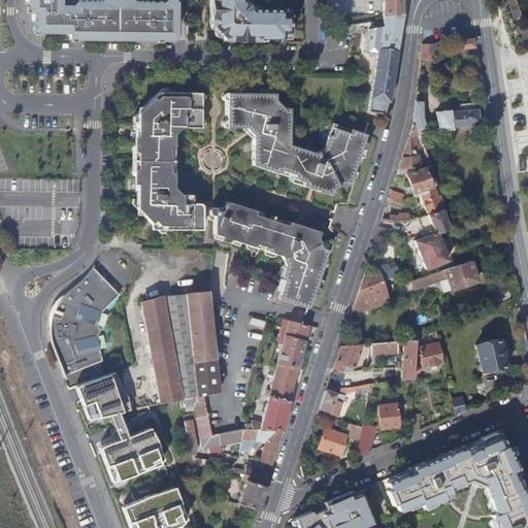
[(124,3),(105,3),(102,3),(98,0),(74,0),(71,3),(66,3),(64,1),(62,0),(28,0),(29,5),(31,6),(31,11),(35,11),(35,24),(39,24),(41,28),(41,31),(71,31),(71,35),(77,35),(76,37),(157,38),(157,33),(162,33),(162,38),(173,39),(178,35),(177,0),(136,0),(133,3),(124,3)]
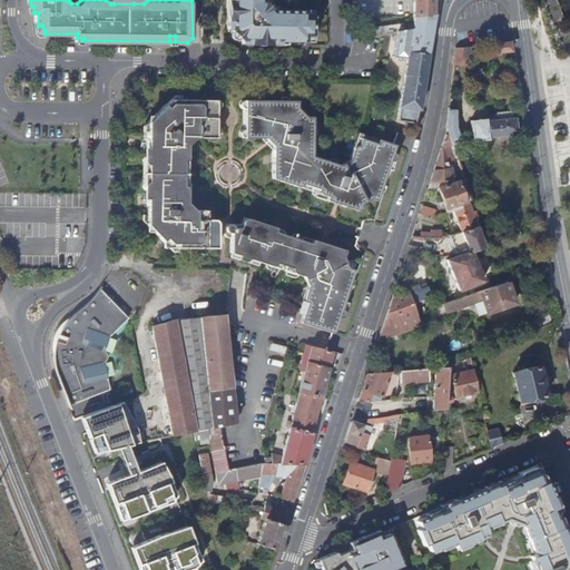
[(226,0),(226,26),(228,29),(234,29),(241,36),(241,41),(244,43),(276,43),(278,40),(304,41),(305,36),(312,36),(312,16),(305,16),(305,9),(267,9),(265,10),(259,5),(261,2),(261,0),(226,0)]
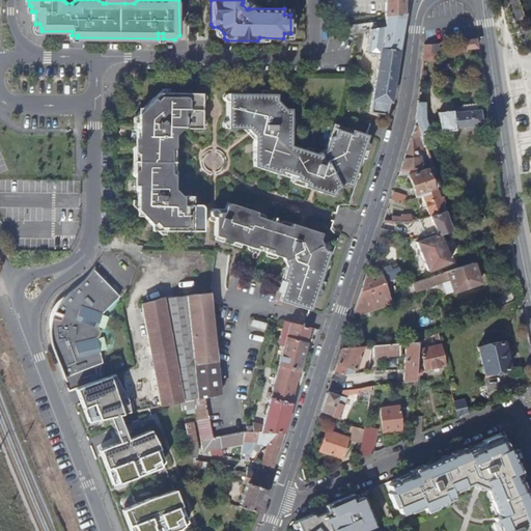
[(402,14),(402,0),(385,0),(385,7),(385,16),(402,14)]
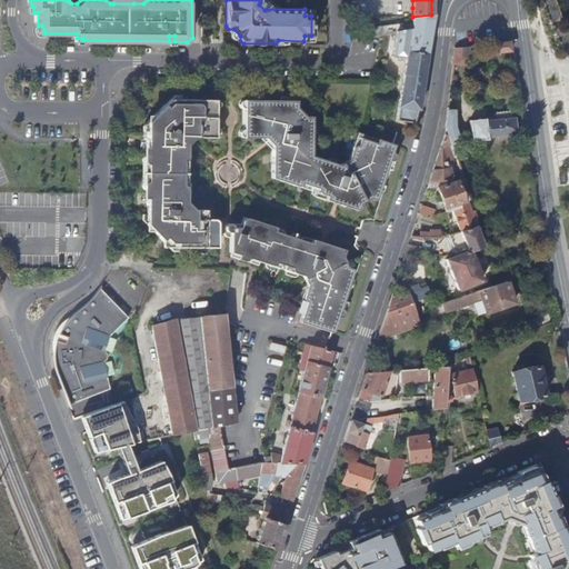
[(433,15),(431,15),(412,17),(412,29),(409,30),(411,31),(408,52),(427,55),(433,15)]
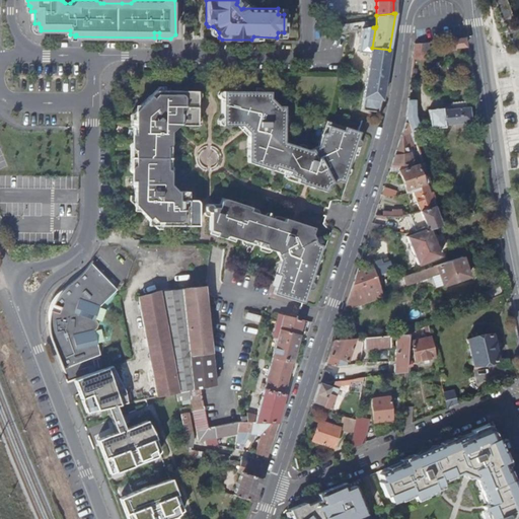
[(350,32),(362,29),(366,28),(366,23),(323,31),(323,36),(350,32)]
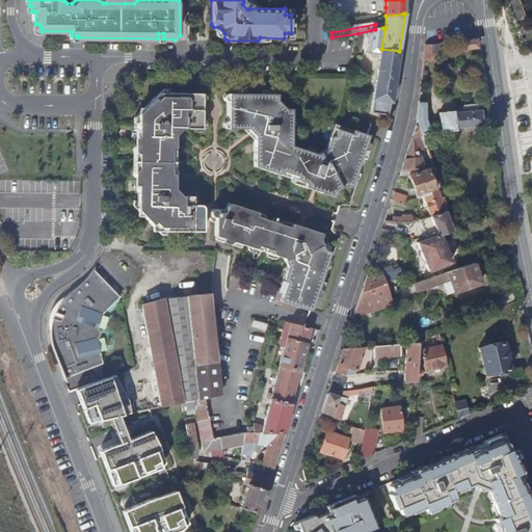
[(392,103),(399,51),(381,49),(384,29),(382,28),(375,29),(371,30),(366,54),(380,55),(370,112),(387,115),(390,102),(392,103)]
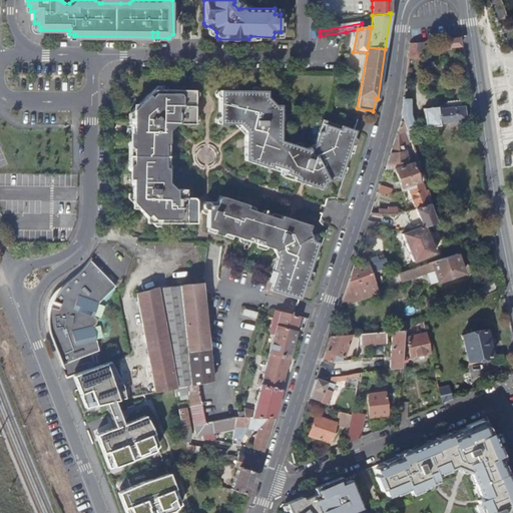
[(459,37),(442,39),(443,48),(461,46),(459,37)]
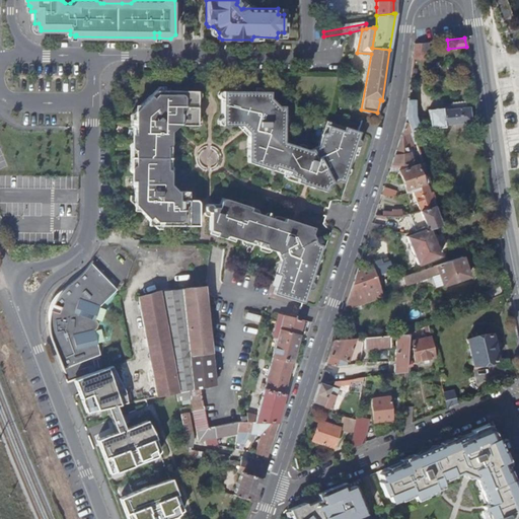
[(415,44),(413,54),(413,60),(418,60),(425,60),(427,42),(415,44)]
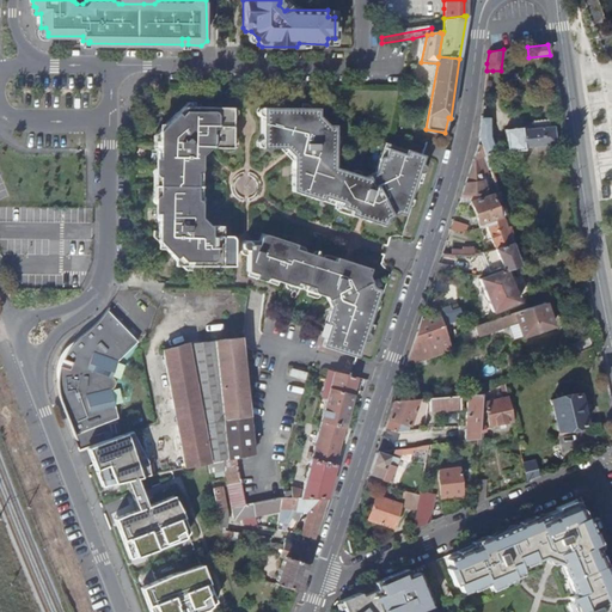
[(232,147),(232,108),(183,108),(158,130),(158,167),(157,167),(154,169),(153,170),(153,172),(154,175),(155,176),(158,177),(158,197),(154,197),(153,199),(153,202),(153,204),(155,206),(158,206),(157,243),(179,268),(224,268),(233,268),(233,248),(233,240),(231,238),(222,238),(221,227),(207,227),(200,219),(201,155),(209,147),(232,147)]
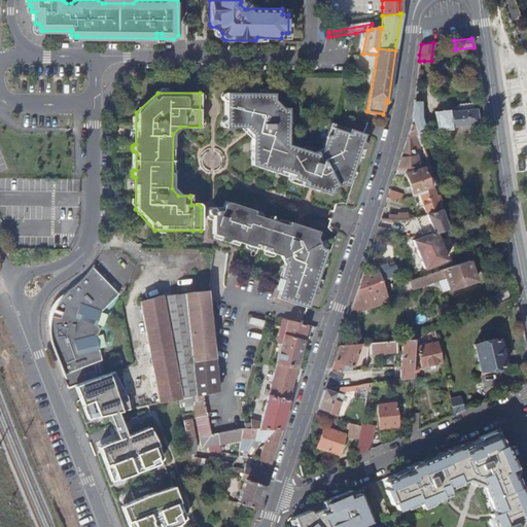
[(269,93),(227,93),(227,128),(247,128),(253,134),(253,166),(278,173),(280,170),(285,172),(285,176),(291,178),(291,182),(306,186),(314,189),(325,192),(351,179),(360,149),(362,149),(365,148),(366,147),(366,145),(364,143),(362,141),(364,133),(331,123),(322,148),(315,152),(311,151),(311,148),(310,147),(307,146),(305,146),(304,149),(287,144),(287,113),(269,93)]
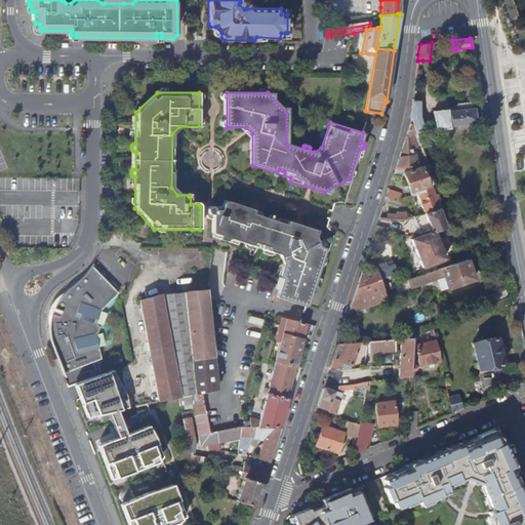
[(410,118),(411,120),(419,145),(428,145),(419,119),(418,103),(412,102),(410,118)]
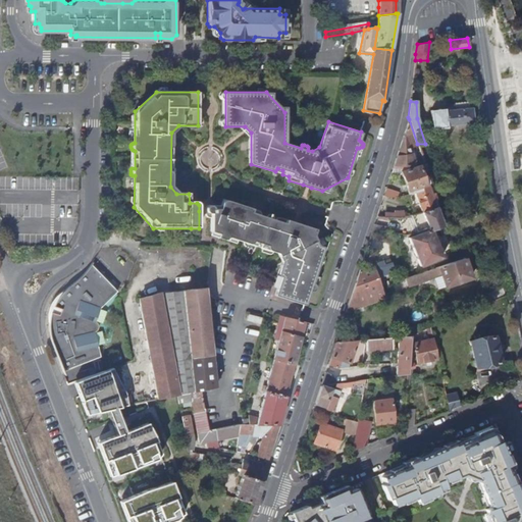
[(447,125),(473,122),(471,108),(469,109),(468,103),(465,102),(454,103),(453,106),(453,111),(445,112),(445,109),(430,111),(432,129),(447,127),(447,125)]
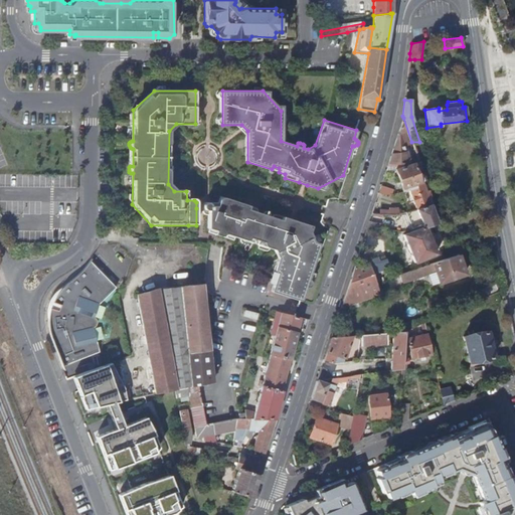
[(399,131),(387,166),(394,166),(395,169),(418,162),(416,154),(407,157),(404,149),(410,147),(402,122),(399,131)]
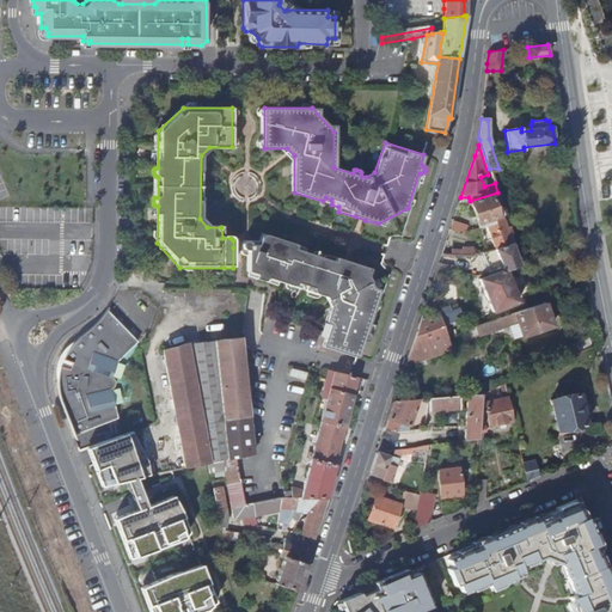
[(497,193),(470,201),(478,228),(485,226),(484,221),(502,215),(500,208),(495,208),(494,202),(501,201),(497,193)]
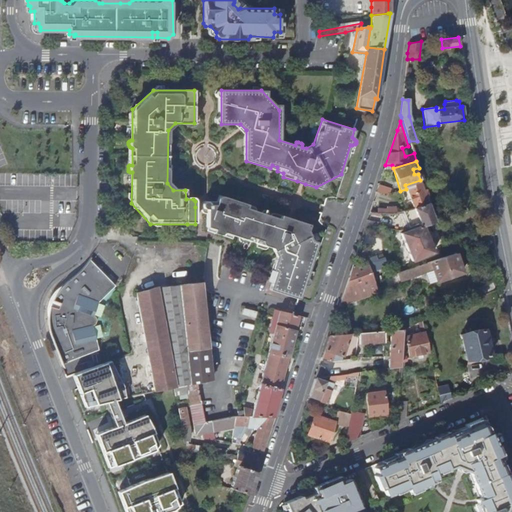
[(421,184),(420,180),(405,185),(406,189),(413,208),(428,204),(421,184)]
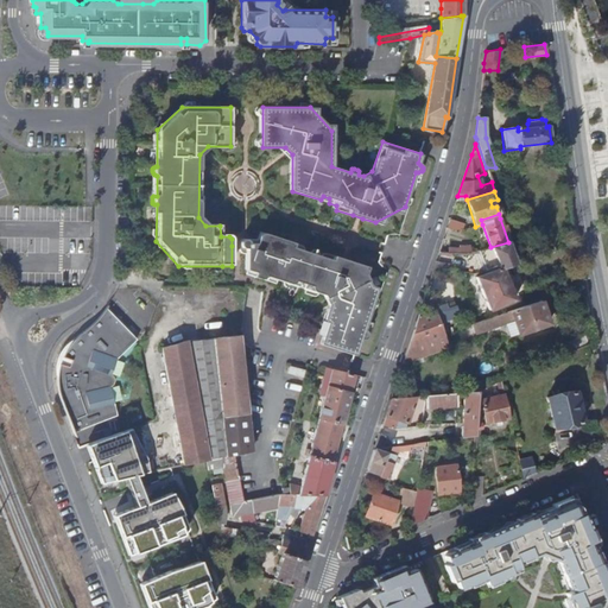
[(450,220),(447,228),(456,232),(462,229),(462,223),(450,220)]
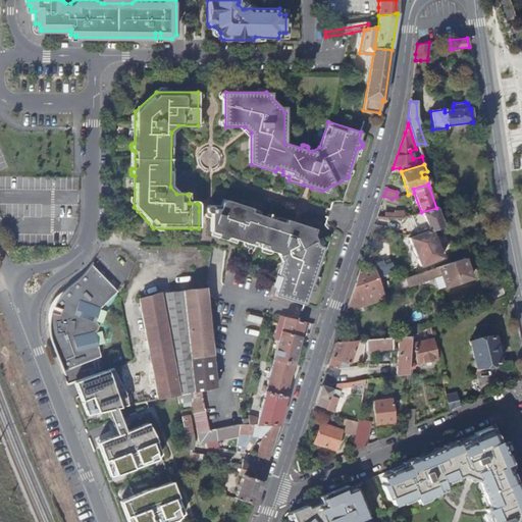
[(253,209),(221,200),(218,209),(212,209),(210,207),(207,207),(206,208),(205,211),(205,216),(206,218),(207,219),(210,219),(210,231),(217,235),(216,239),(222,241),(225,240),(226,240),(226,239),(243,244),(244,246),(245,248),(246,249),(249,249),(250,248),(252,246),(264,250),(265,253),(266,255),(268,256),(270,256),(271,255),(272,253),(277,255),(278,257),(281,256),(283,260),(281,262),(277,274),(277,275),(279,277),(280,277),(274,297),(304,306),(309,291),(311,292),(313,292),(315,292),(316,289),(316,286),(315,285),(313,284),(322,255),(309,227),(283,219),(281,219),(280,220),(279,222),(255,214),(254,211),(253,209)]
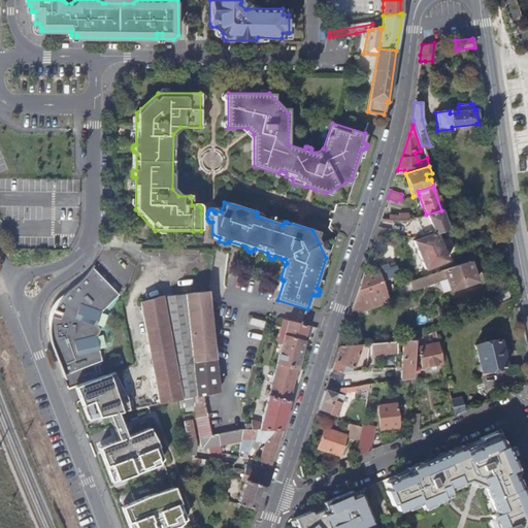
[(441,210),(426,215),(416,218),(422,234),(423,237),(436,232),(436,233),(448,230),(447,227),(441,210)]
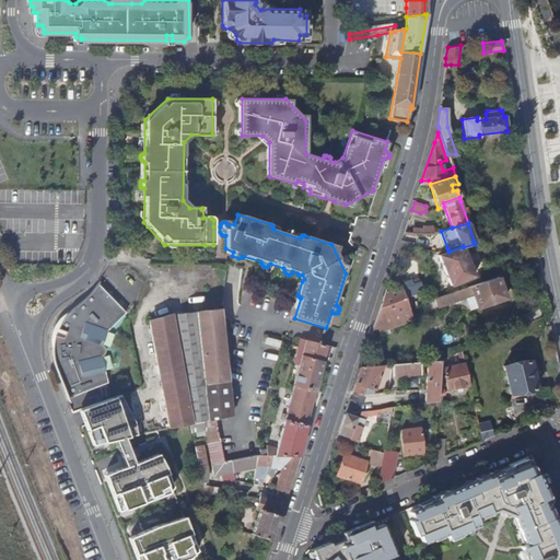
[(463,246),(448,252),(439,256),(451,286),(475,276),(463,247),(463,246)]
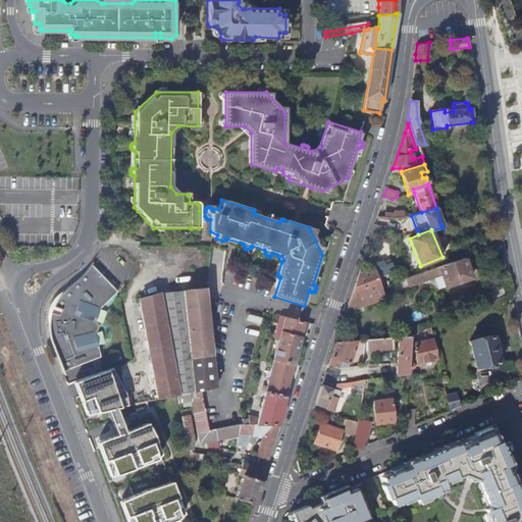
[(465,258),(437,267),(440,275),(446,286),(471,277),(467,265),(473,263),(469,255),(464,257),(465,258)]
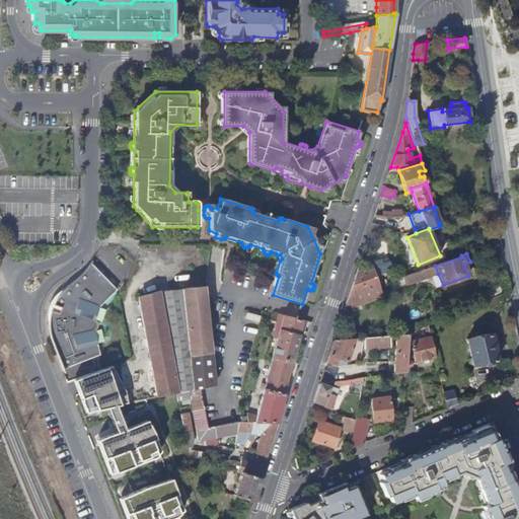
[(376,277),(391,271),(389,263),(381,265),(379,261),(371,263),(376,277)]
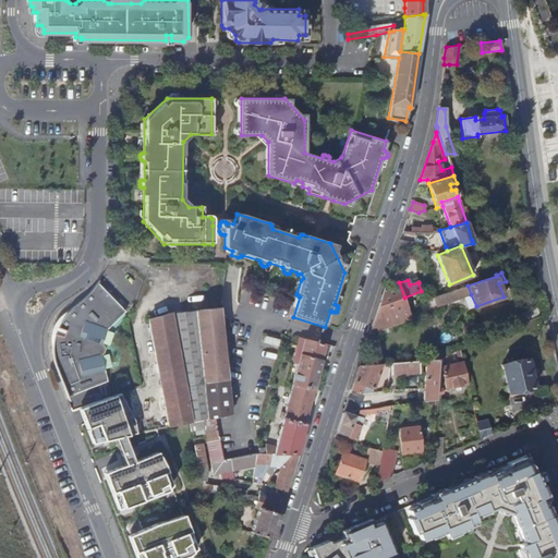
[(125,311),(97,282),(95,286),(92,290),(87,294),(84,299),(79,302),(73,306),(69,310),(63,316),(59,322),(57,327),(60,328),(58,331),(57,335),(55,334),(53,338),(52,347),(52,355),(55,364),(59,373),(68,397),(105,381),(98,355),(101,354),(104,352),(105,349),(105,346),(101,343),(99,342),(105,328),(107,329),(125,311)]
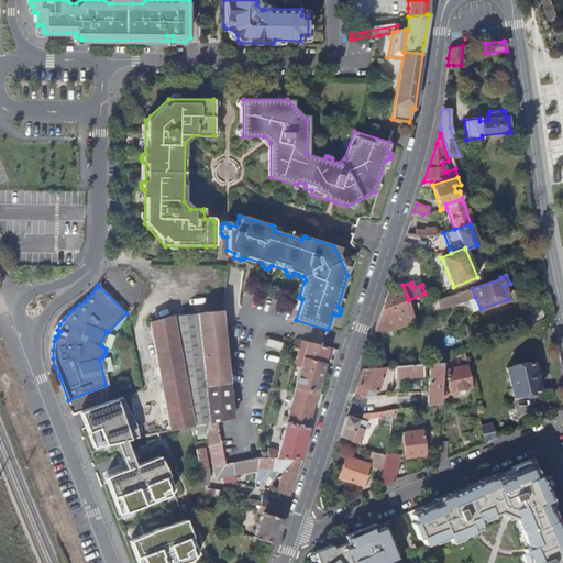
[(374,332),(373,335),(397,327),(415,321),(408,300),(403,285),(388,290),(374,332)]
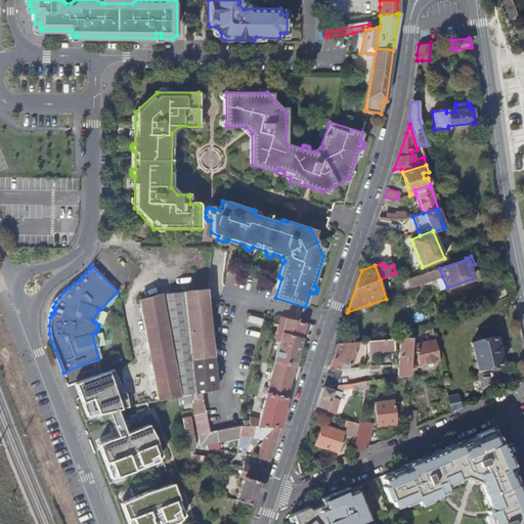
[(439,268),(407,279),(409,285),(409,288),(442,276),(439,268)]
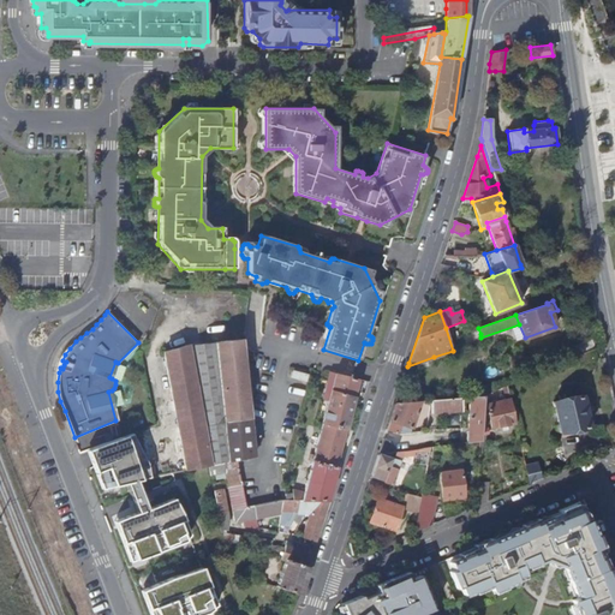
[(478,328),(466,332),(469,339),(481,334),(478,328)]
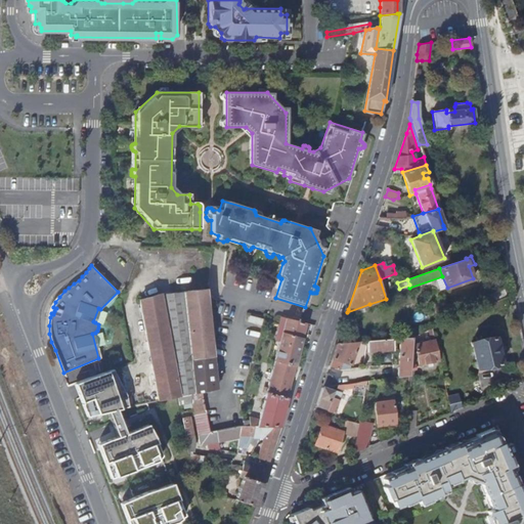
[(492,303),(504,298),(507,297),(504,289),(488,296),(492,303)]
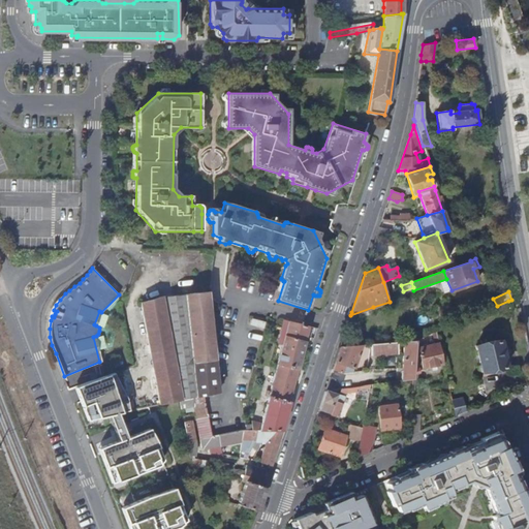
[(192,398),(204,396),(218,393),(214,359),(207,293),(161,298),(142,303),(159,404),(192,398)]
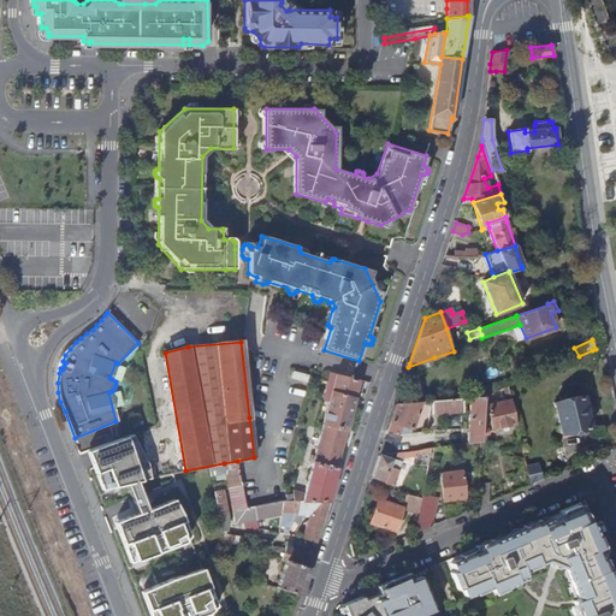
[(579,356),(576,356),(580,363),(594,360),(592,350),(579,356)]
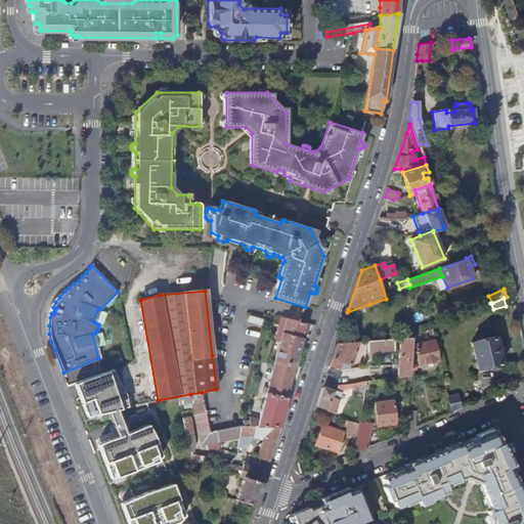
[(248,321),(262,325),(263,318),(250,315),(248,321)]
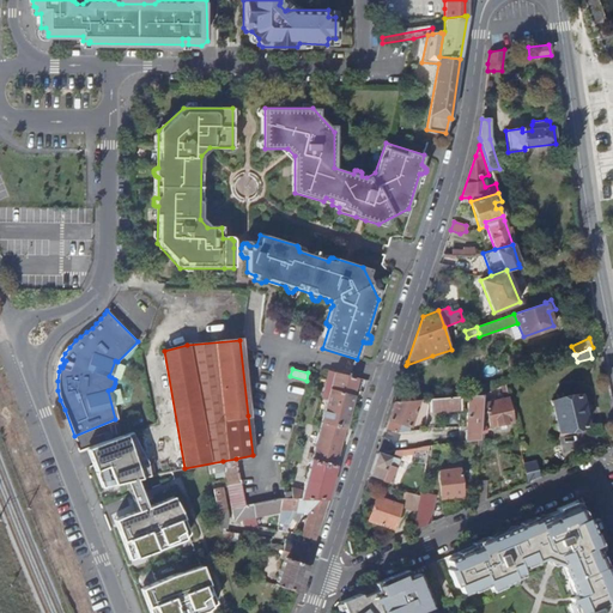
[(358,378),(328,370),(323,398),(326,399),(302,499),(314,499),(326,499),(358,378)]
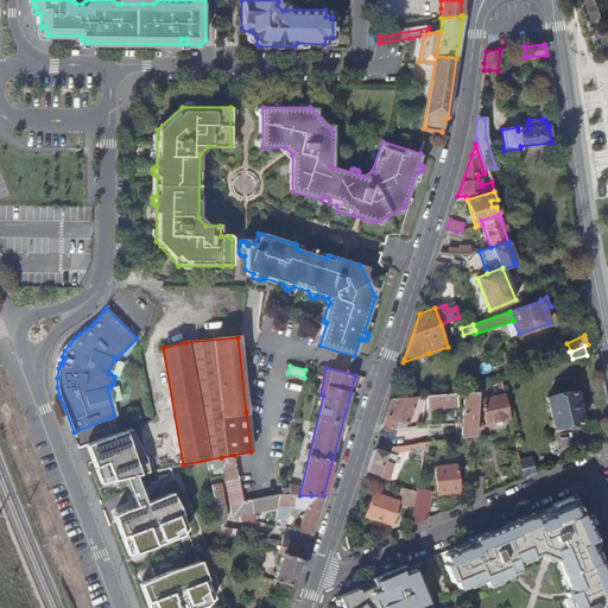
[(461,438),(475,436),(477,392),(475,392),(464,393),(461,438)]
